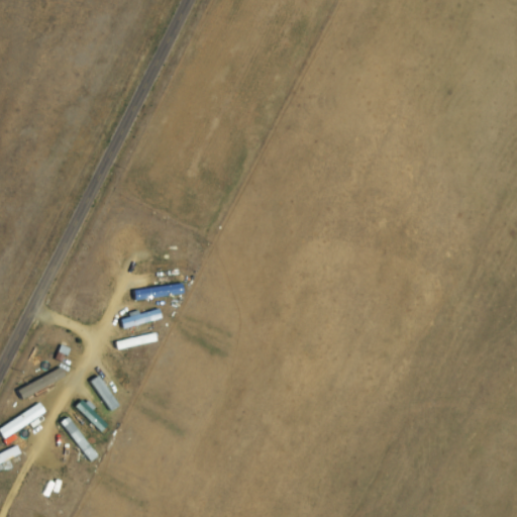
[(162,300),(162,298),(186,295),(185,285),(134,290),(135,303),(162,300)]
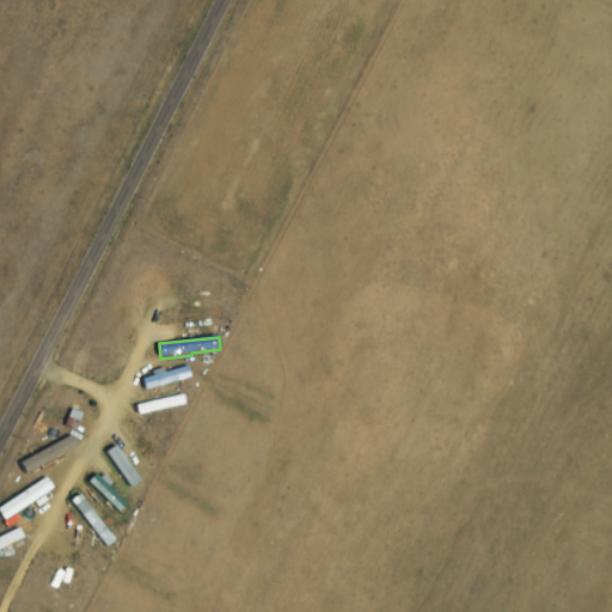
[(145,377),(146,387),(194,379),(191,368),(145,377)]
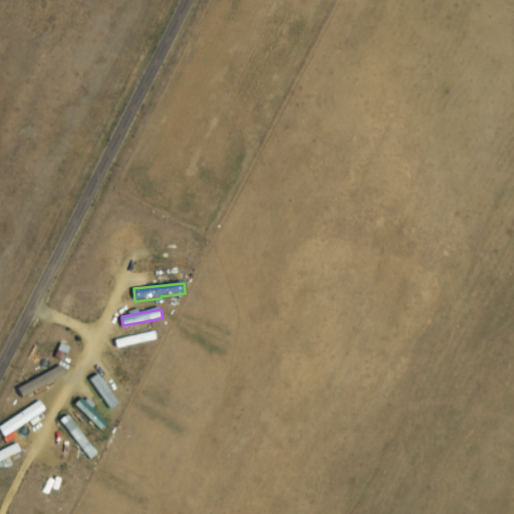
[(157,339),(155,331),(116,341),(118,348),(157,339)]
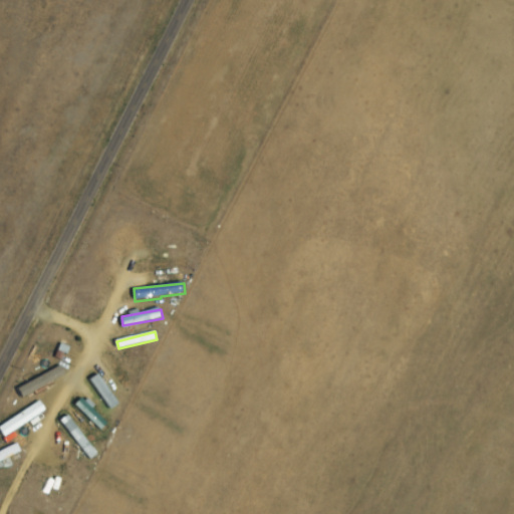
[(108,407),(118,400),(96,368),(85,376),(108,407)]
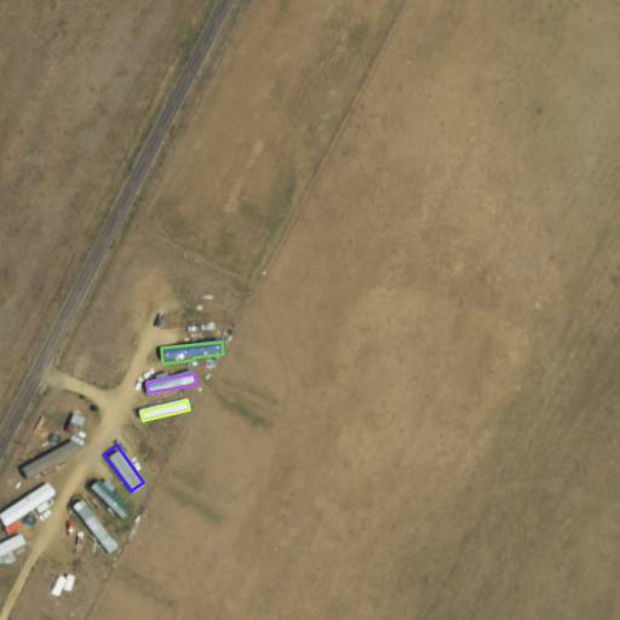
[(132,509),(99,481),(90,491),(124,520),(132,509)]
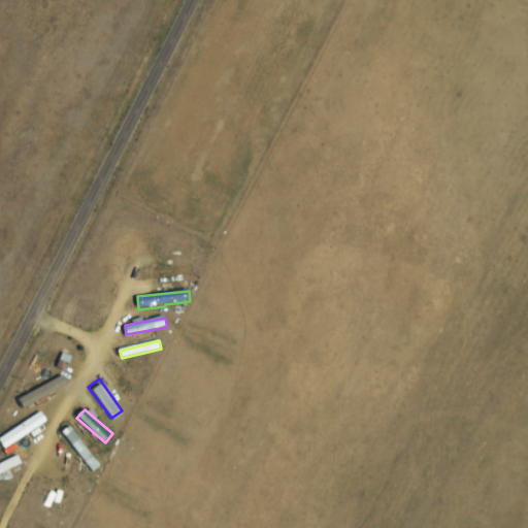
[(0,438),(0,443),(4,451),(48,421),(41,410),(0,438)]
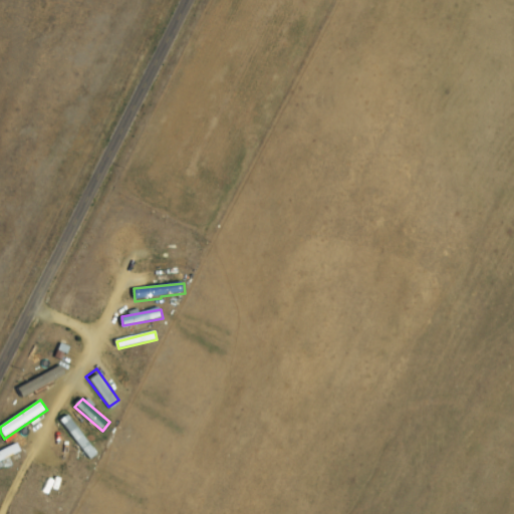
[(99,455),(69,416),(60,422),(90,461),(99,455)]
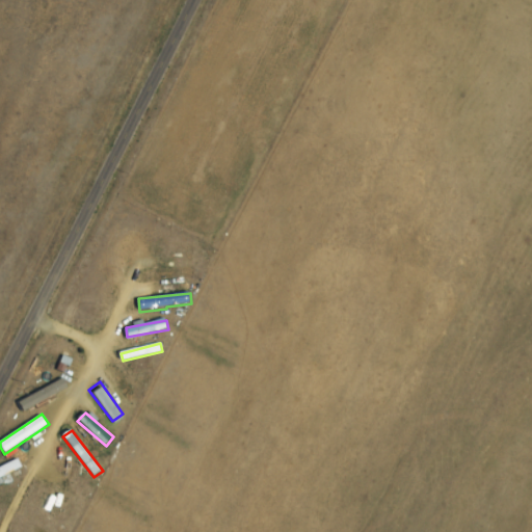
[(0,478),(23,466),(17,456),(0,467),(0,478)]
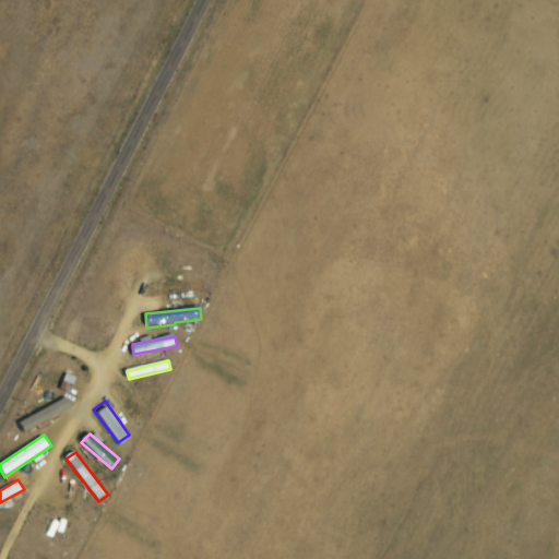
[(63,526),(56,522),(48,535),(56,539),(63,526)]
